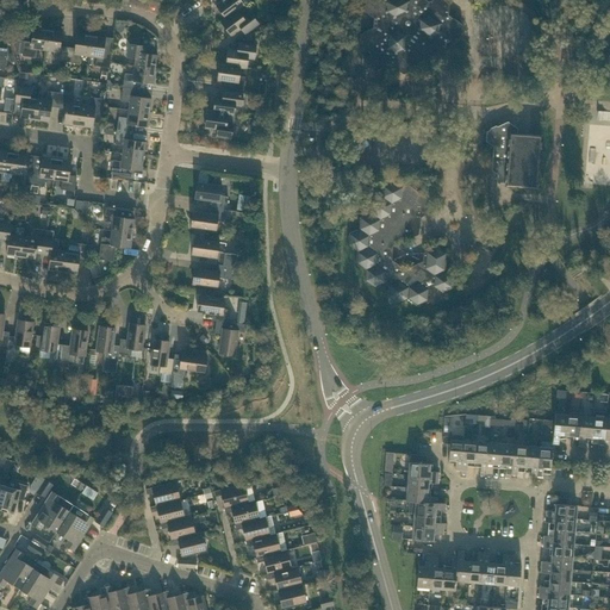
[(241,0),(223,0),(216,6),(225,19),(237,10),(244,5),(241,0)]
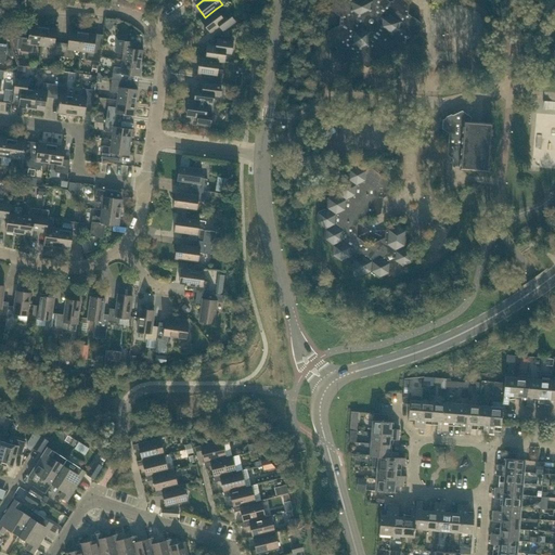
[(332,0),(332,10),(340,16),(339,25),(327,30),(327,41),(337,49),(336,56),(346,63),(355,59),(368,67),(377,62),(377,52),(386,48),(395,54),(404,50),(405,39),(420,33),(420,22),(408,13),(409,3),(403,0),(392,0),(386,3),(382,1),(382,0),(332,0)]
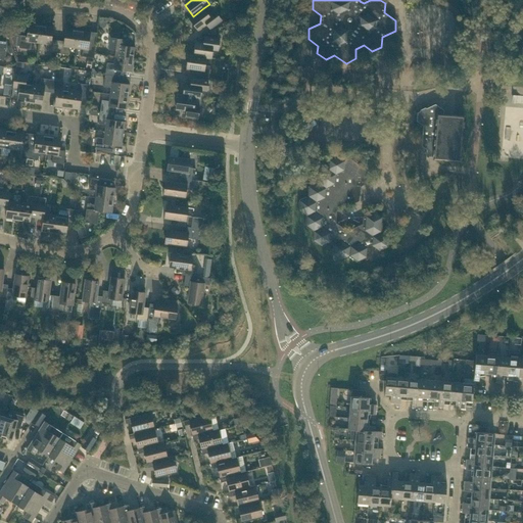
[(215,10),(208,15),(203,8),(193,16),(189,19),(197,30),(206,24),(209,29),(222,19),(215,10)]
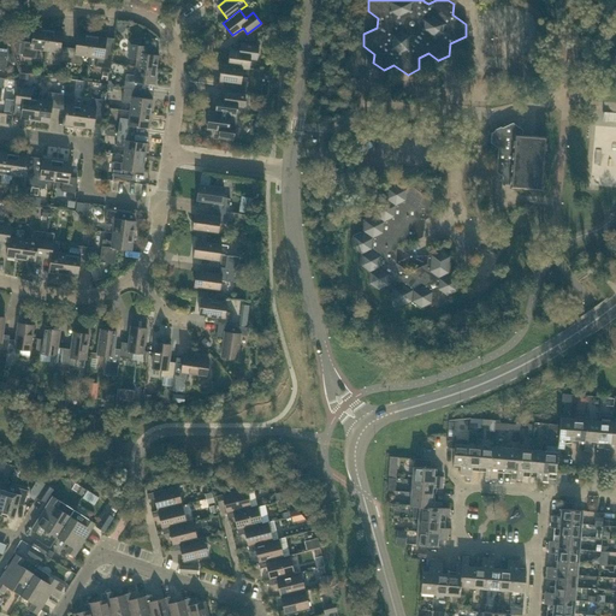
[(46,51),(48,30),(34,28),(31,42),(24,41),(22,57),(36,58),(37,49),(46,51)]
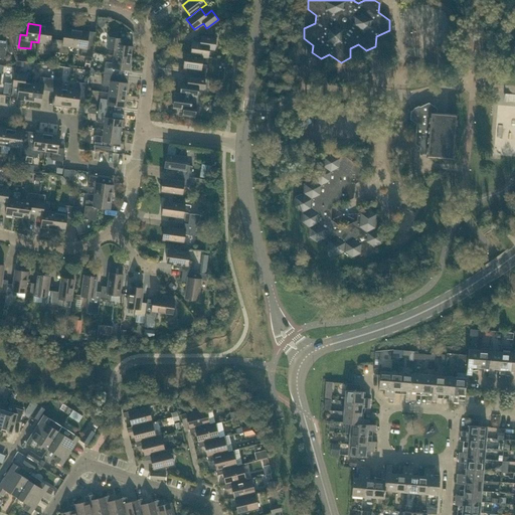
[(51,39),(52,26),(40,25),(38,42),(45,43),(44,50),(55,52),(57,39),(51,39)]
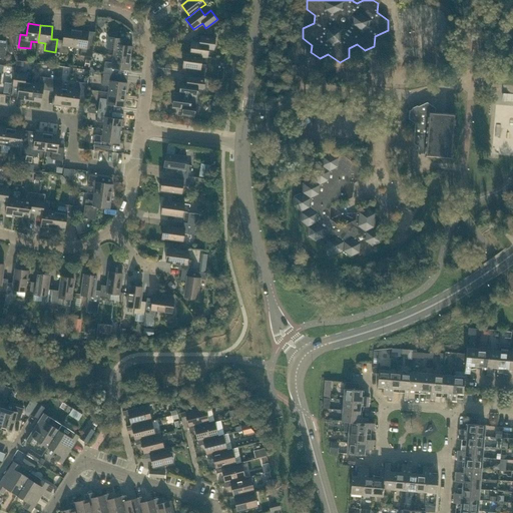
[(74,47),(77,29),(64,28),(63,40),(57,39),(55,52),(67,53),(68,46),(74,47)]
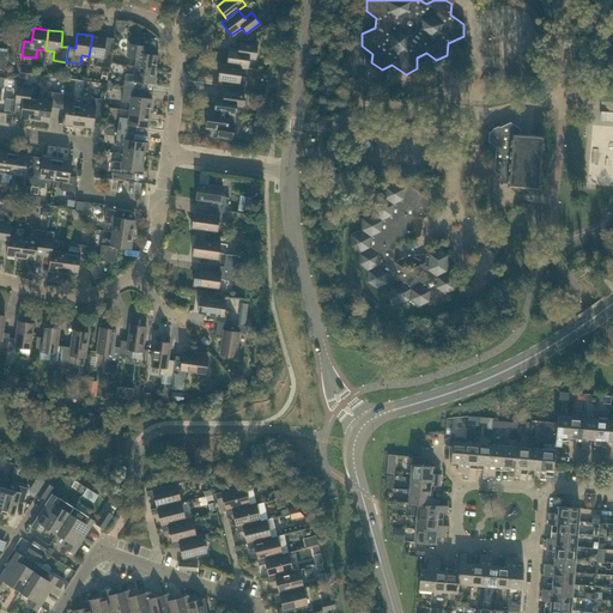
[(104,53),(107,37),(92,35),(89,56),(97,58),(96,66),(110,68),(111,53),(104,53)]
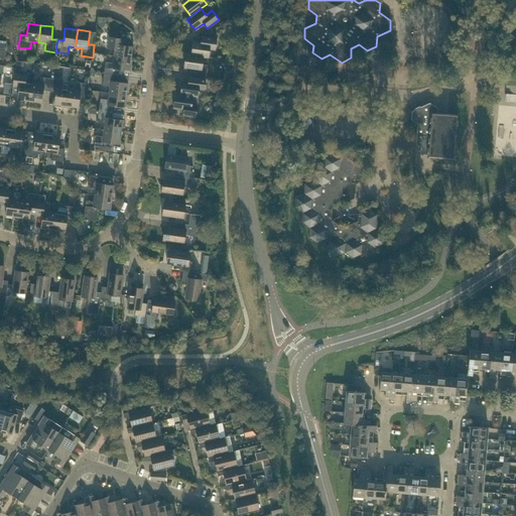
[(129,45),(130,39),(109,36),(108,48),(115,49),(114,56),(131,58),(133,46),(129,45)]
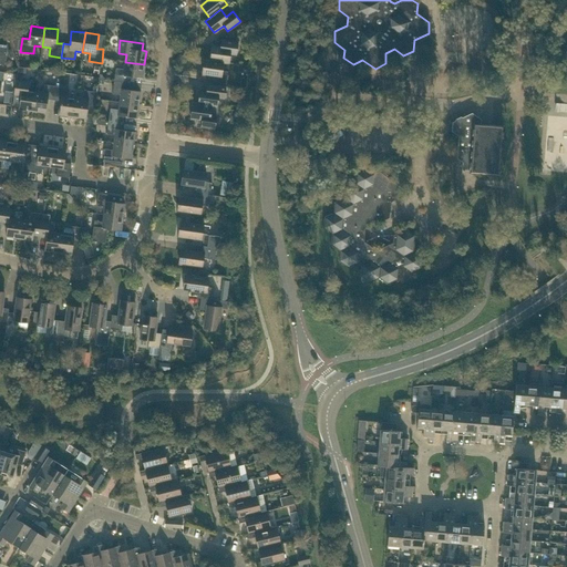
[(236,54),(238,42),(225,40),(224,47),(212,45),(210,60),(224,62),(229,63),(230,54),(236,54)]
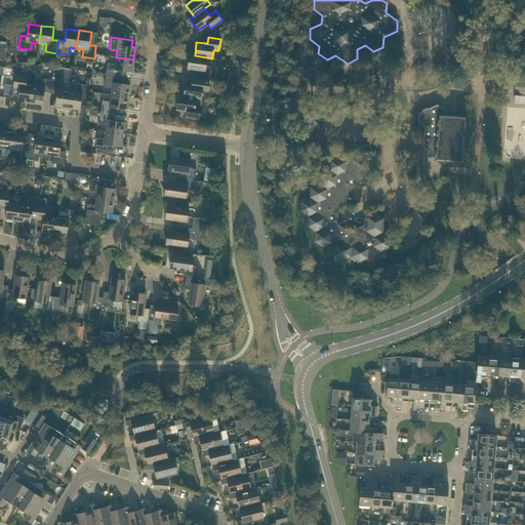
[(207,57),(195,55),(189,55),(188,69),(198,70),(197,76),(209,78),(211,67),(206,66),(207,57)]
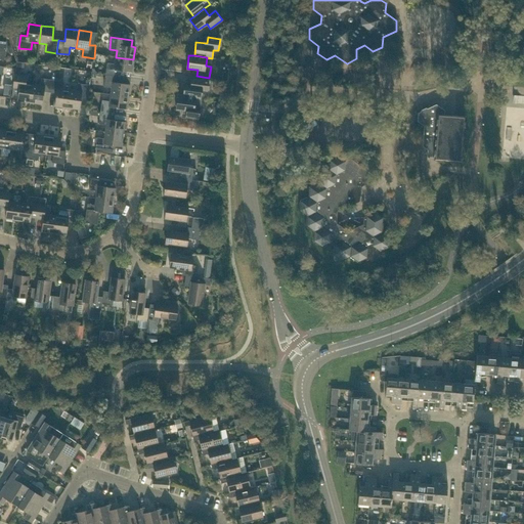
[(132,72),(133,59),(116,57),(115,63),(107,62),(105,75),(118,77),(119,71),(132,72)]
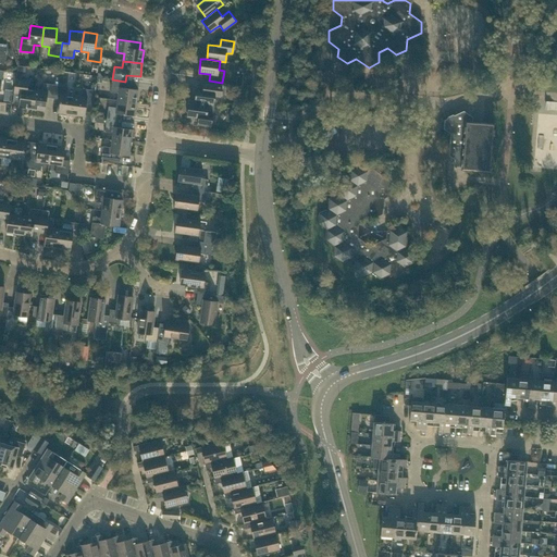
[(334,82),(334,75),(329,71),(323,74),(322,81),(327,84),(334,82)]
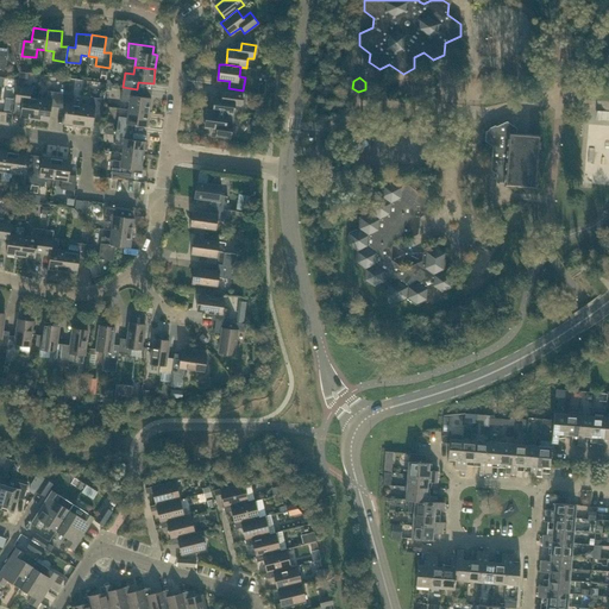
[(30,98),(31,88),(17,87),(14,110),(22,111),(20,117),(35,119),(38,99),(30,98)]
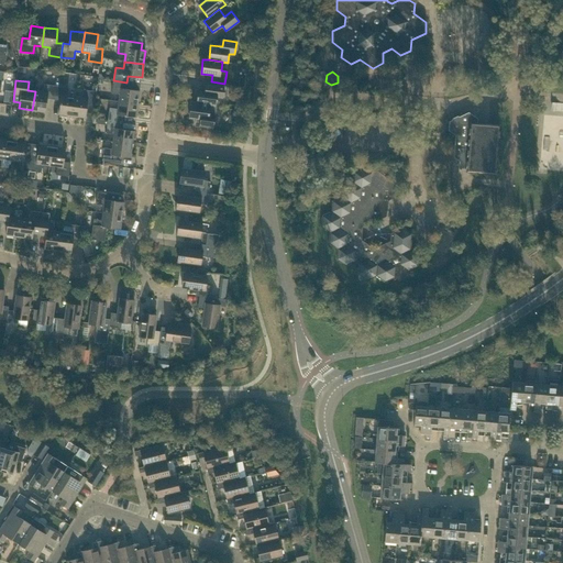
[(127,89),(127,83),(113,80),(112,92),(120,94),(119,101),(138,105),(140,90),(127,89)]
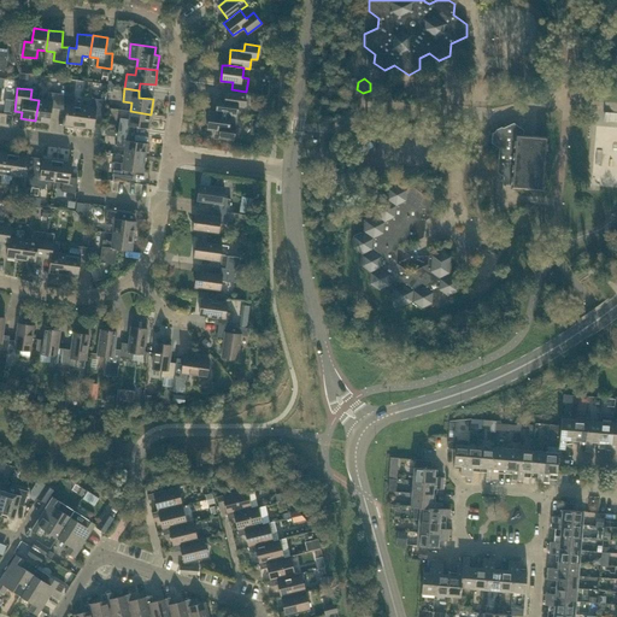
[(59,109),(62,94),(47,92),(46,101),(39,100),(35,121),(50,123),(52,107),(59,109)]
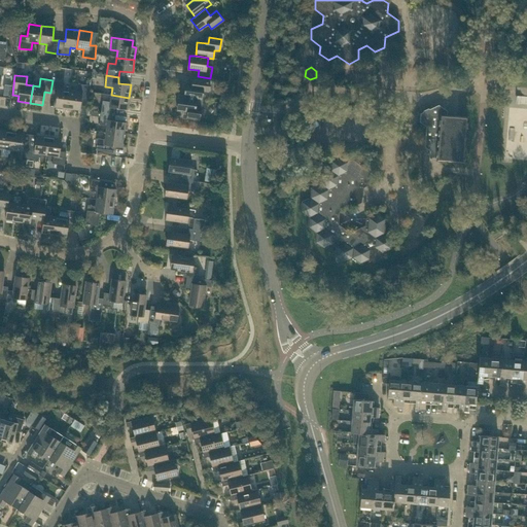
[(208,92),(210,80),(198,78),(197,84),(186,83),(184,97),(197,99),(202,99),(203,91),(208,92)]
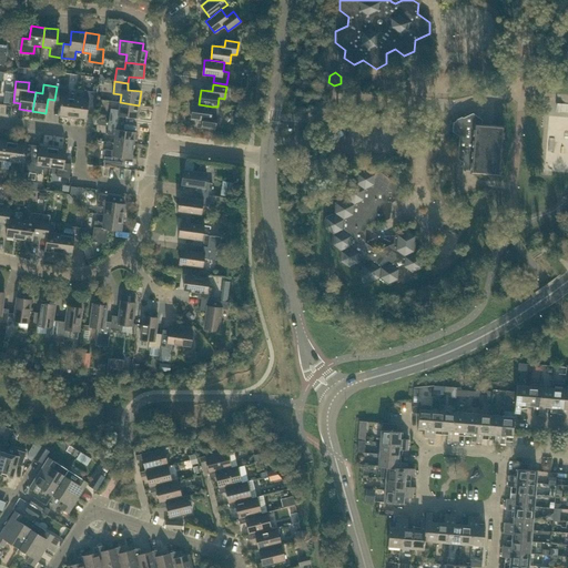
[(68,97),(69,88),(57,87),(54,100),(61,101),(59,114),(73,117),(75,98),(68,97)]
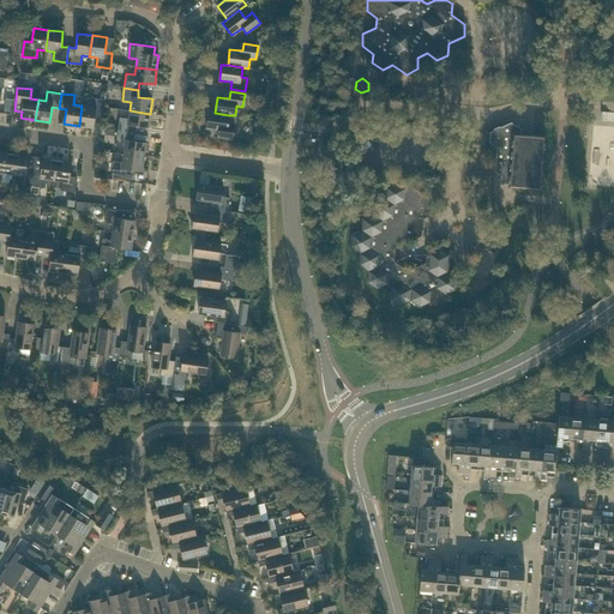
[(103,114),(104,100),(91,97),(90,107),(82,106),(79,126),(94,128),(95,113),(103,114)]
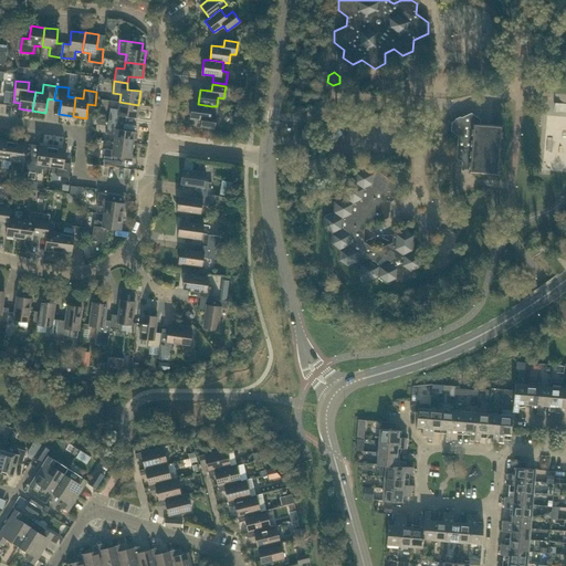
[(565,97),(558,97),(557,108),(548,107),(545,165),(565,166),(565,97)]
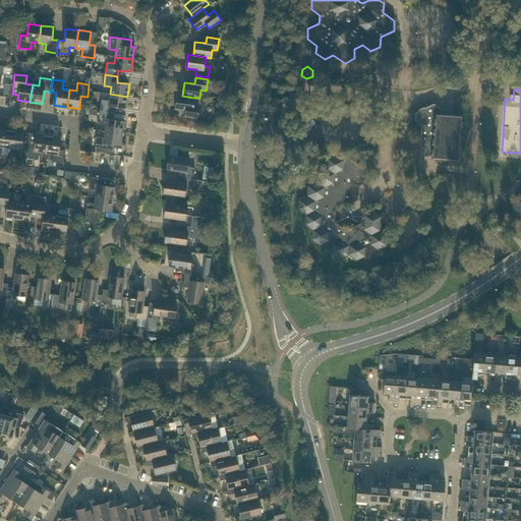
[(126,109),(127,97),(110,94),(109,101),(102,100),(100,111),(112,113),(113,107),(126,109)]
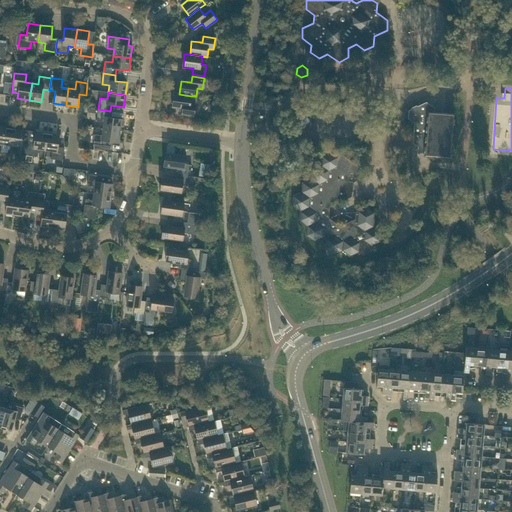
[(191,96),(179,94),(174,93),(172,106),(182,108),(182,114),(194,116),(195,105),(190,104),(191,96)]
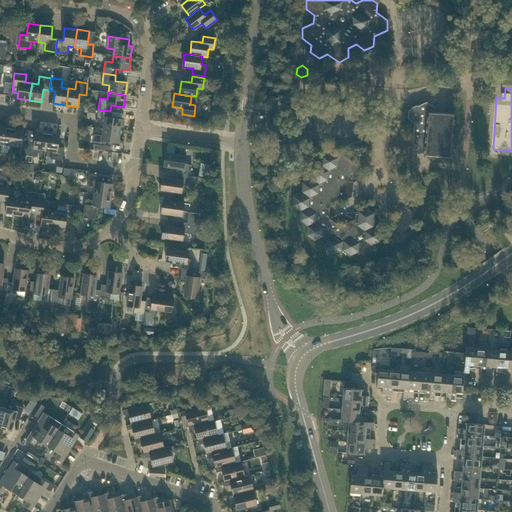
[(434,111),(435,108),(426,102),(408,110),(408,118),(414,122),(412,143),(418,146),(417,153),(419,154),(420,153),(424,153),(424,154),(425,154),(425,156),(451,158),(455,113),(434,111)]
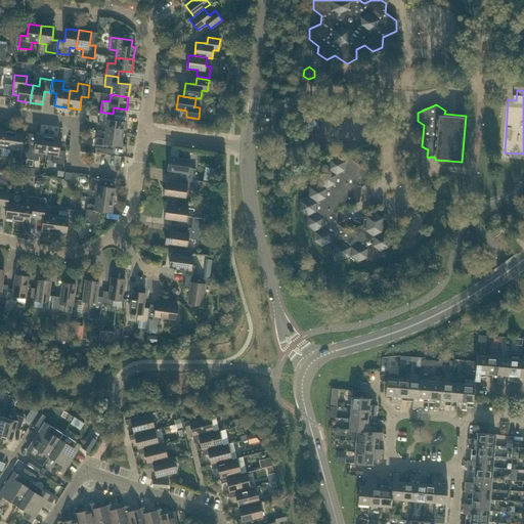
[(113,120),(113,114),(100,112),(98,124),(106,125),(105,132),(123,134),(125,122),(113,120)]
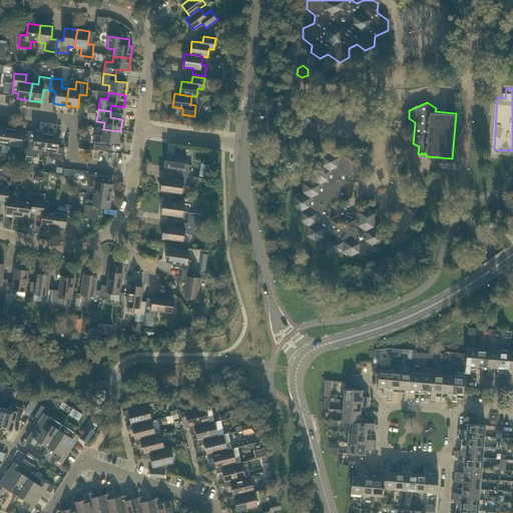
[(9,145),(11,128),(0,126),(0,151),(1,152),(2,144),(9,145)]
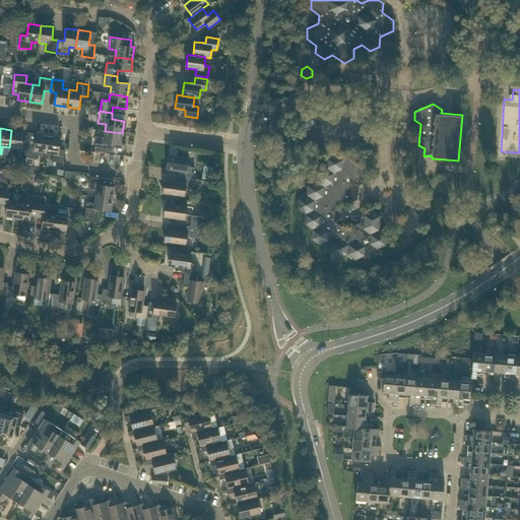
[(22,144),(23,131),(11,130),(9,147),(15,148),(14,155),(26,157),(28,145),(22,144)]
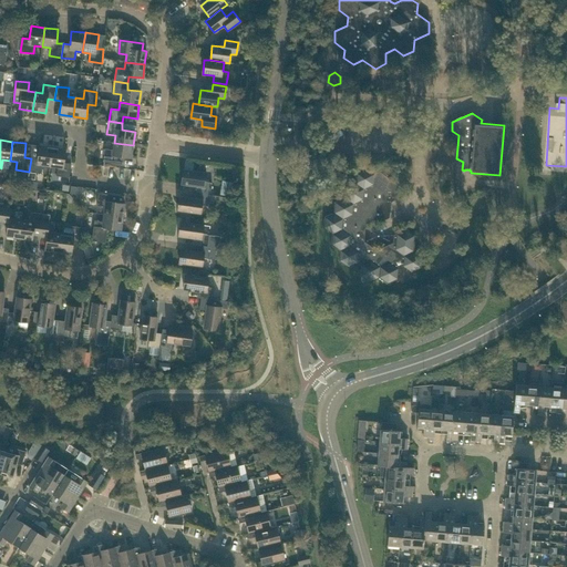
[(131,158),(133,145),(114,143),(113,150),(104,148),(103,162),(116,164),(117,156),(131,158)]
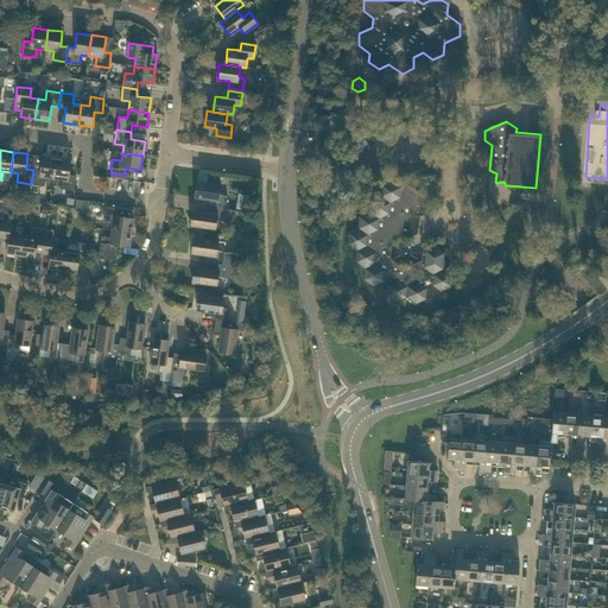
[(54,178),(57,158),(42,156),(40,171),(33,170),(31,184),(44,187),(45,177),(54,178)]
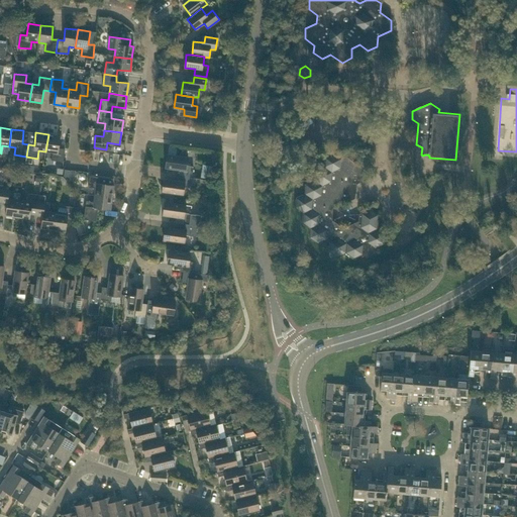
[(59,148),(61,136),(48,134),(45,151),(53,152),(52,161),(63,162),(65,149),(59,148)]
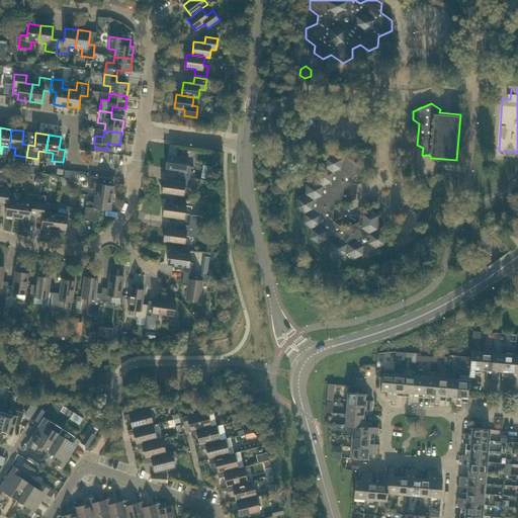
[(346,157),(342,159),(334,153),(325,157),(324,167),(316,171),(315,180),(306,184),(305,194),(296,198),(295,208),(304,213),(303,223),(311,229),(310,238),(318,244),(327,240),(330,242),(329,252),(330,252),(330,256),(333,259),(337,257),(338,258),(346,253),(354,259),(362,255),(366,258),(376,253),(376,249),(384,245),(385,235),(378,229),(379,214),(370,208),(359,214),(358,227),(355,228),(351,226),(344,229),(338,225),(336,226),(333,223),(334,204),(342,200),(346,203),(355,198),(356,193),(354,191),(354,184),(356,184),(361,182),(362,167),(346,157)]
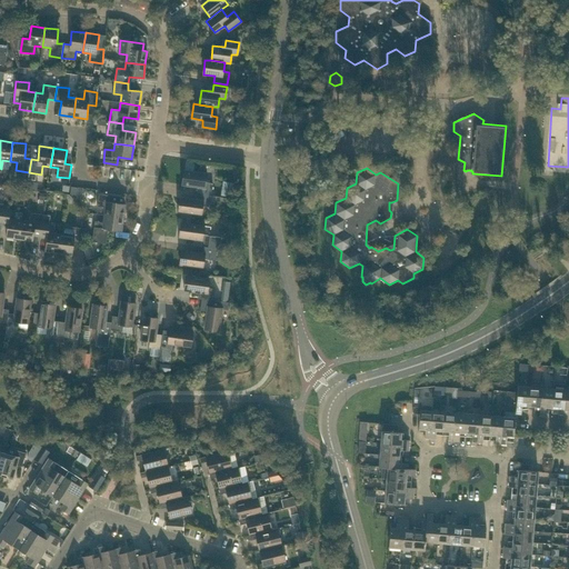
[(206,182),(207,173),(183,170),(182,185),(198,187),(197,193),(211,196),(212,183),(206,182)]
